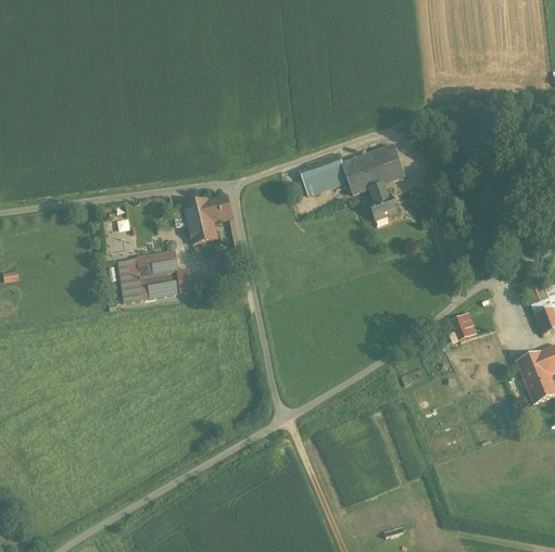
[(394,146),(342,164),(338,151),(307,162),(310,166),(301,170),(310,196),(349,182),(353,195),(370,188),(382,184),(404,176),(394,146)]
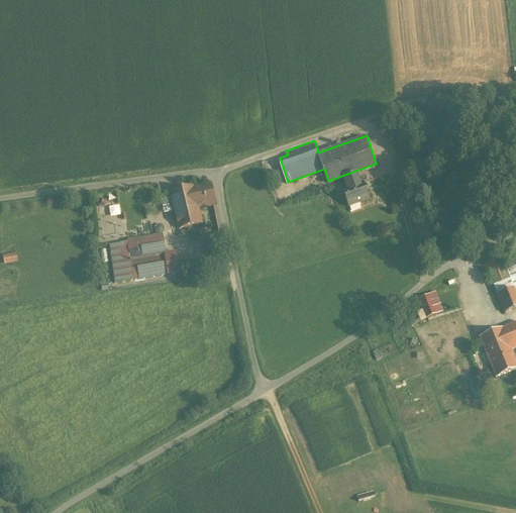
[(359,182),(355,171),(344,175),(348,186),(343,188),(348,204),(370,196),(364,181),(359,182)]
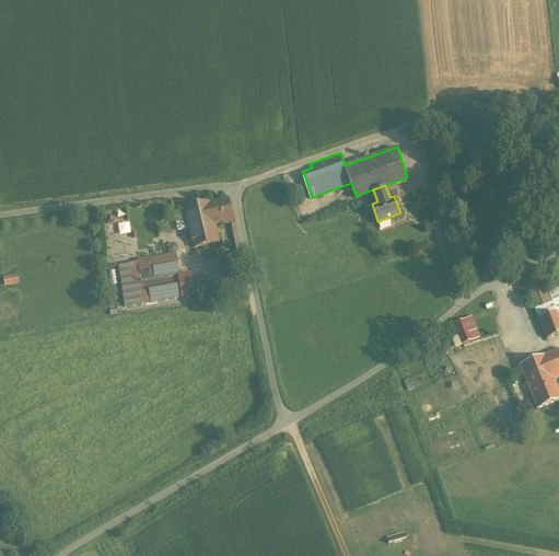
[(209,200),(185,206),(194,244),(219,239),(214,221),(233,218),(229,197),(209,201),(209,200)]
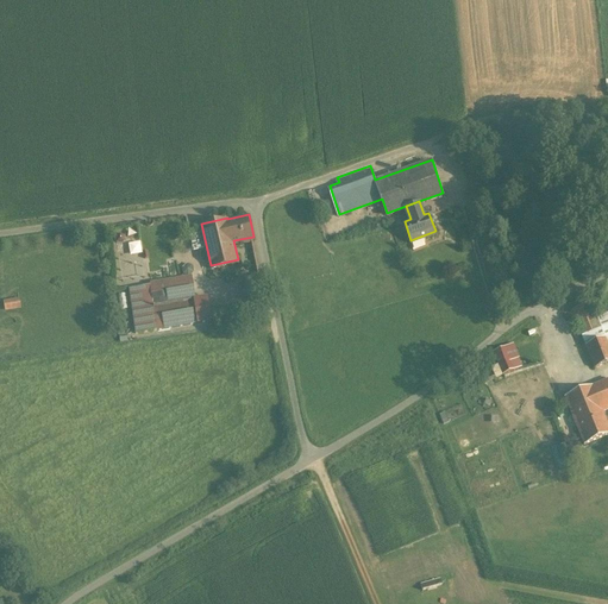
[(188,262),(183,265),(185,270),(189,272),(194,269),(193,263),(188,262)]
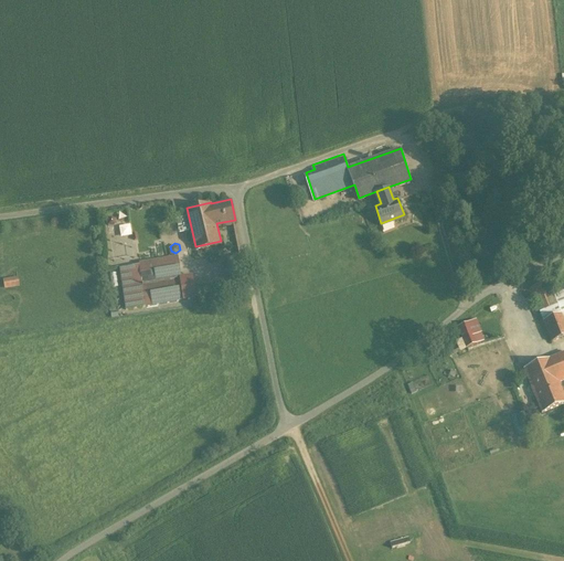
[(178,256),(140,262),(140,263),(120,265),(126,307),(195,295),(192,274),(180,275),(178,256)]
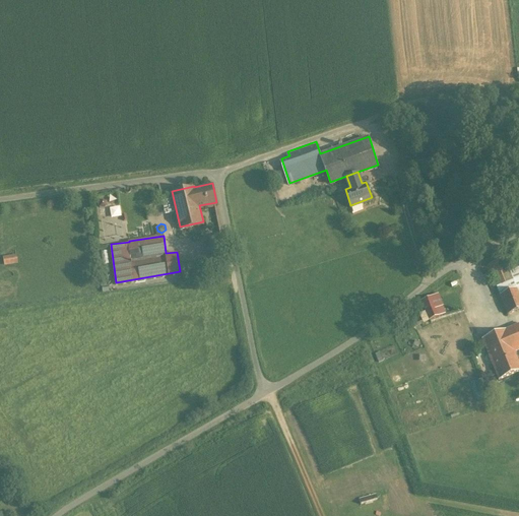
[(223,244),(217,245),(219,255),(225,253),(223,244)]
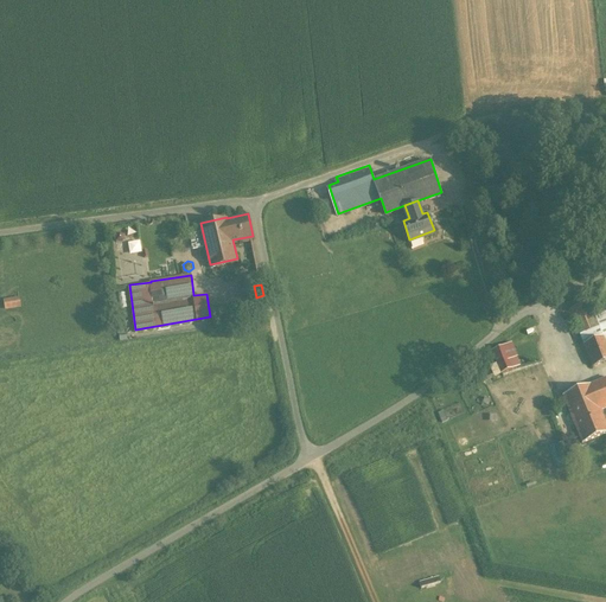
[(18,293),(1,296),(4,307),(20,303),(18,293)]
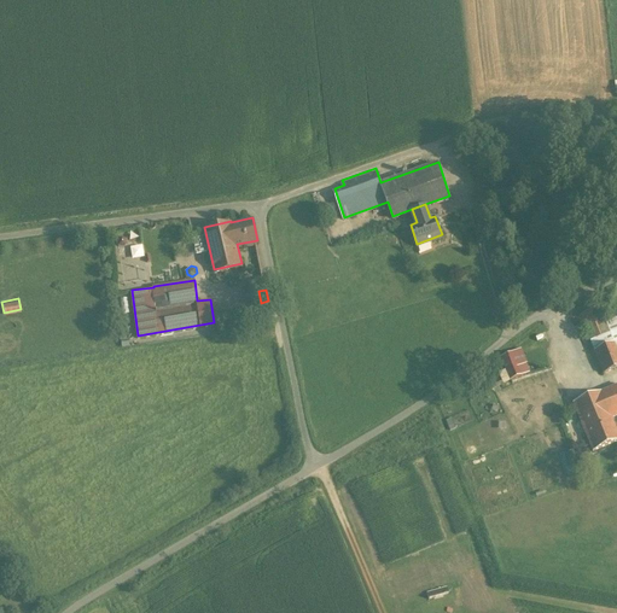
[(616,348),(605,320),(603,314),(598,315),(594,305),(581,310),(605,371),(616,365),(616,348)]
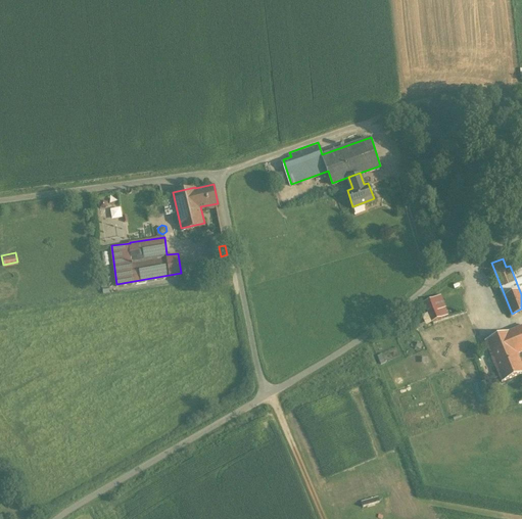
[(521,266),(512,271),(521,294),(521,266)]
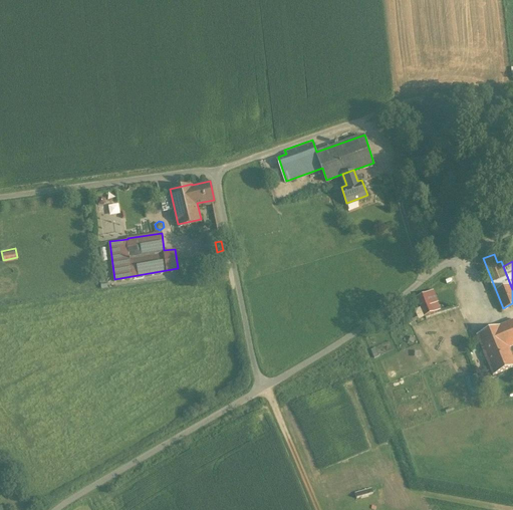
[(453,273),(442,277),(445,285),(456,280),(453,273)]
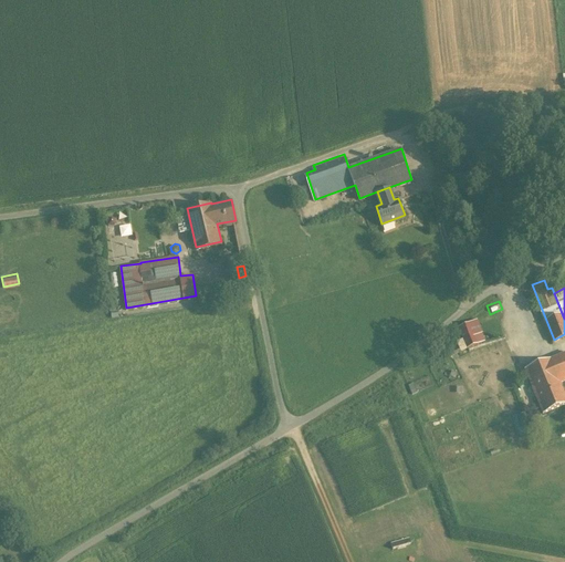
[(477,318),(460,324),(468,345),(485,337),(477,318)]
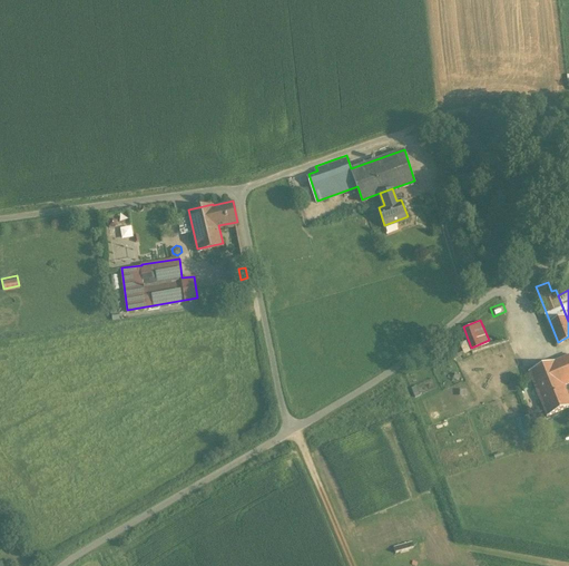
[(568,353),(555,360),(555,359),(552,360),(531,369),(529,370),(530,371),(547,412),(547,413),(549,412),(548,412),(568,403),(568,394),(563,382),(568,380),(568,353)]
